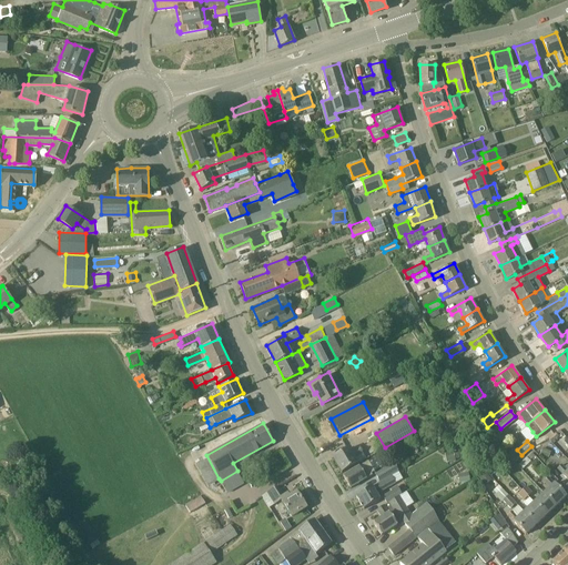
[(540,452),(548,455),(551,449),(543,445),(540,452)]
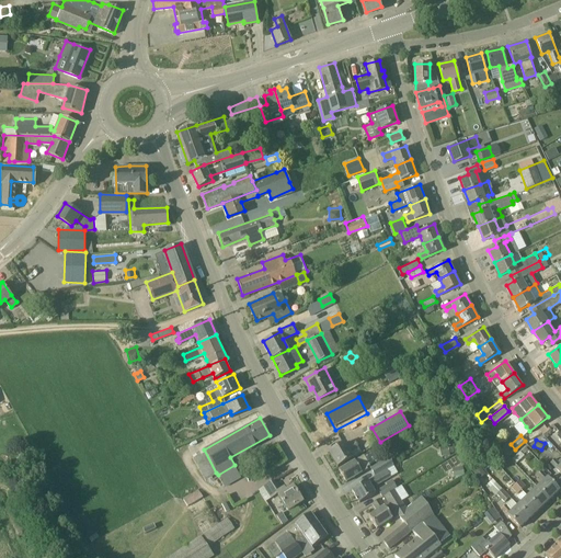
[(358,445),(355,441),(346,445),(344,441),(329,450),(338,466),(353,457),(350,451),(358,445)]
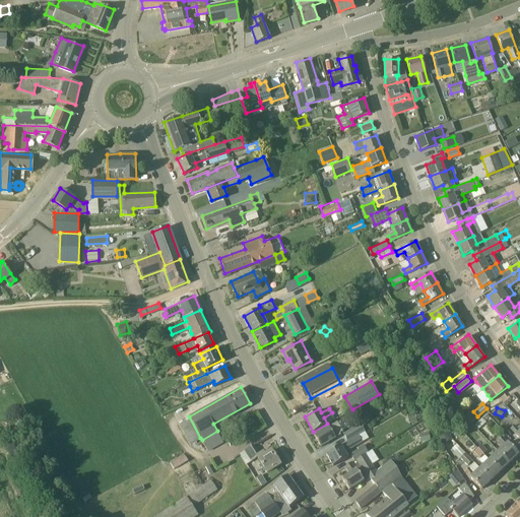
[(415,411),(407,412),(408,421),(416,419),(416,417),(415,412),(415,411)]
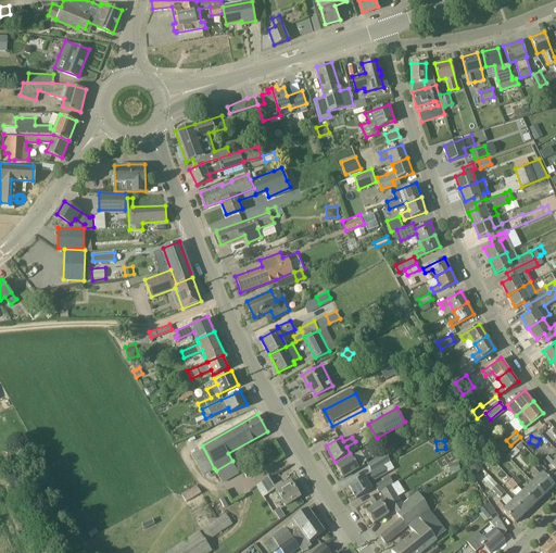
[(367,462),(371,469),(390,459),(386,451),(367,462)]
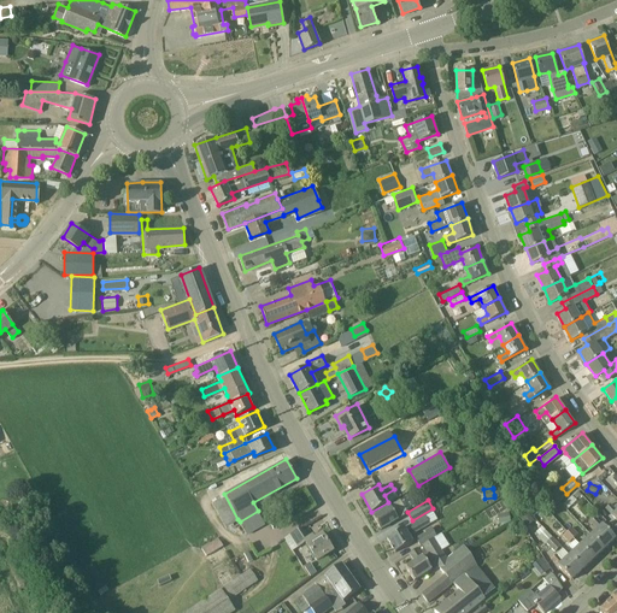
[(616,508),(616,510),(610,502),(606,506),(612,513),(616,519),(616,508)]
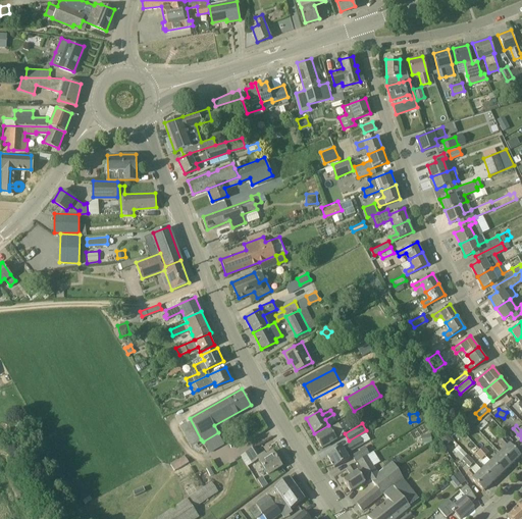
[(343,434),(342,433),(345,431),(342,426),(333,431),(330,427),(315,435),(322,447),(343,434)]
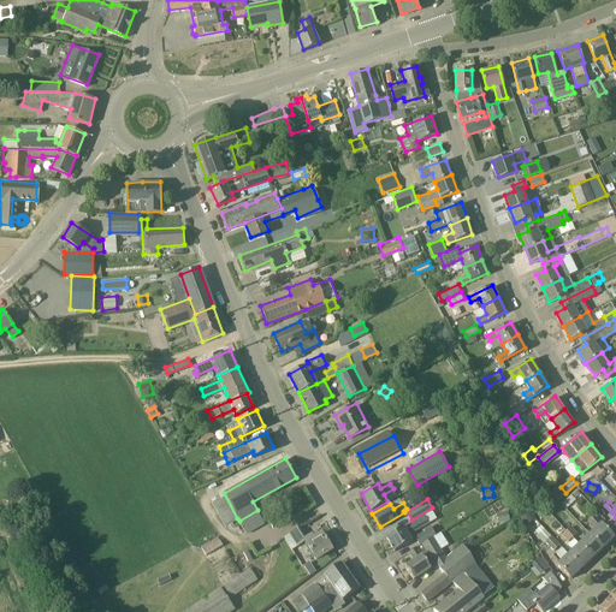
[(519,515),(526,523),(533,517),(526,507),(519,515)]
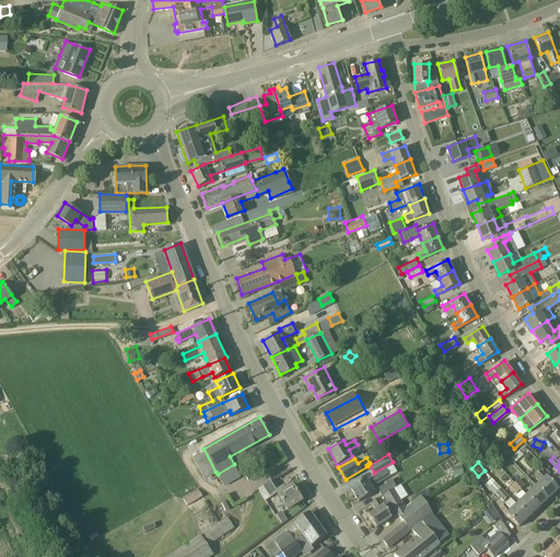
[(453,474),(464,472),(462,463),(452,465),(453,474)]
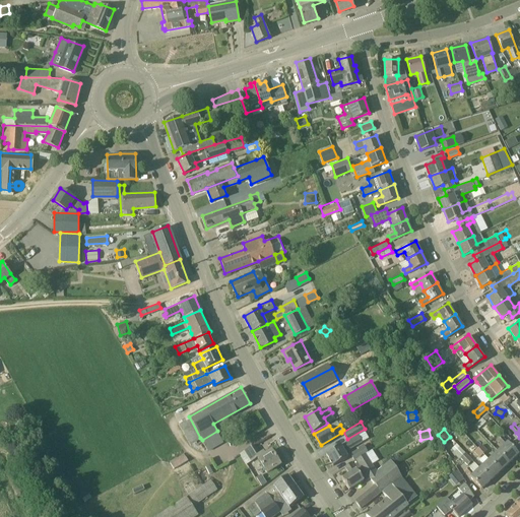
[(362,441),(359,435),(347,440),(326,452),(333,464),(347,456),(344,450),(362,441)]
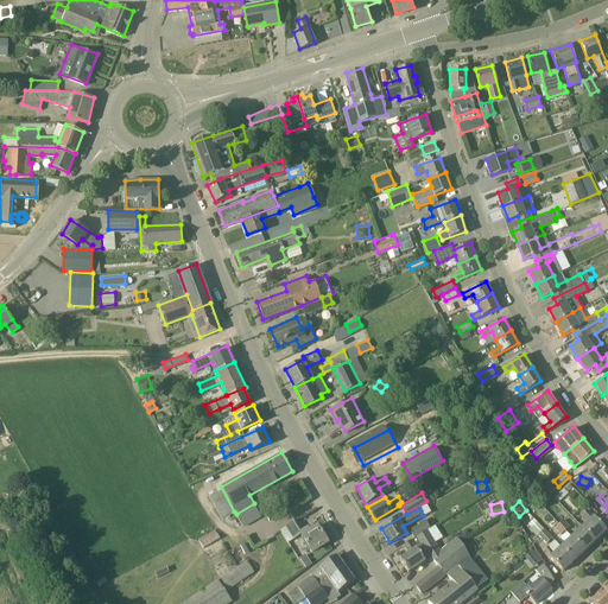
[(583,526),(595,539),(606,528),(587,508),(583,513),(589,519),(583,526)]
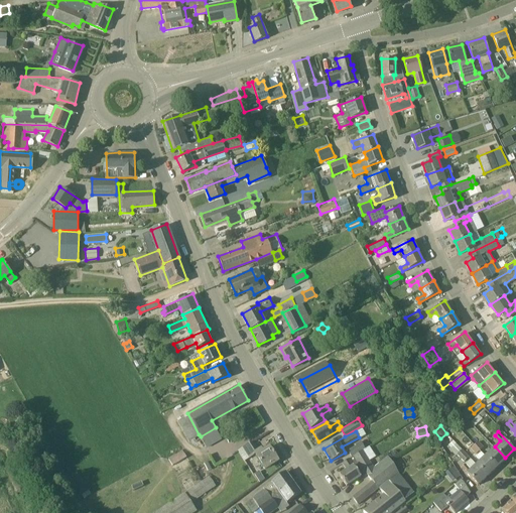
[(362,449),(365,446),(361,439),(355,442),(356,443),(347,447),(352,456),(363,450),(362,449)]
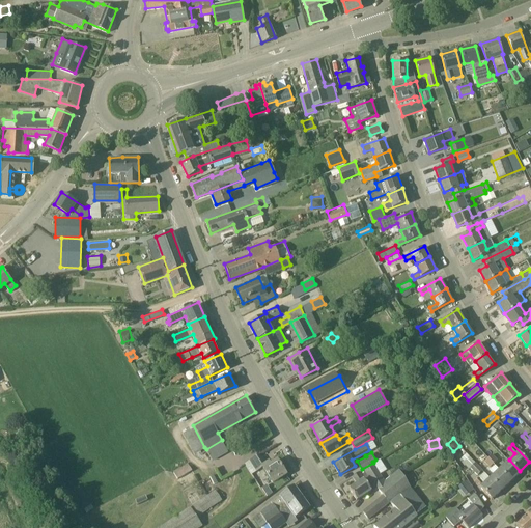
[(498,459),(492,452),(487,456),(494,462),(498,459)]
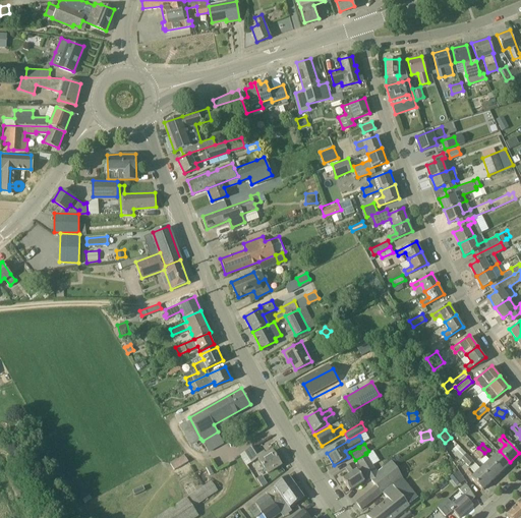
[(281,463),(272,450),(266,454),(264,452),(261,454),(254,445),(246,451),(252,460),(257,456),(264,466),(268,471),(281,463)]
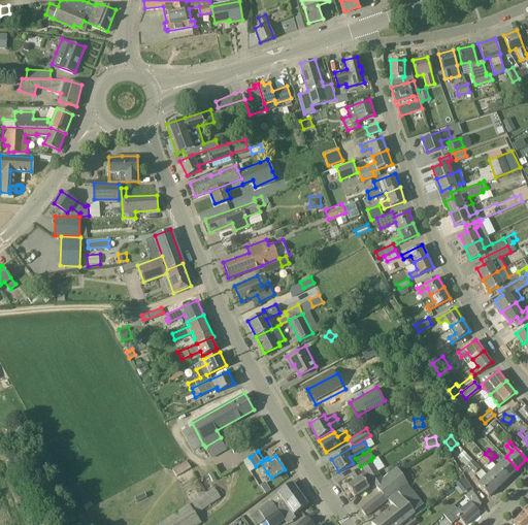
[(480,465),(466,452),(460,458),(466,464),(467,463),(474,470),(480,465)]
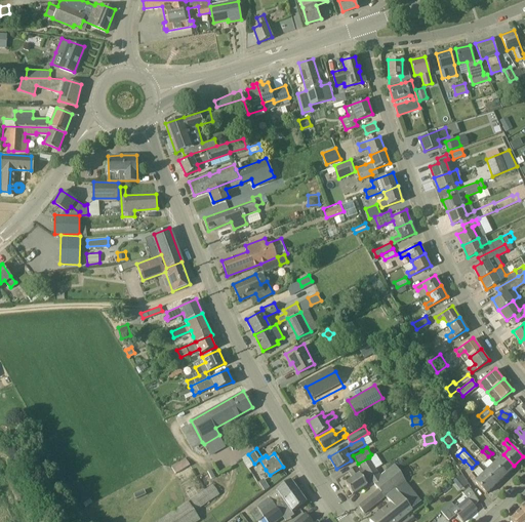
[(488,456),(482,451),(479,454),(484,460),(488,456)]
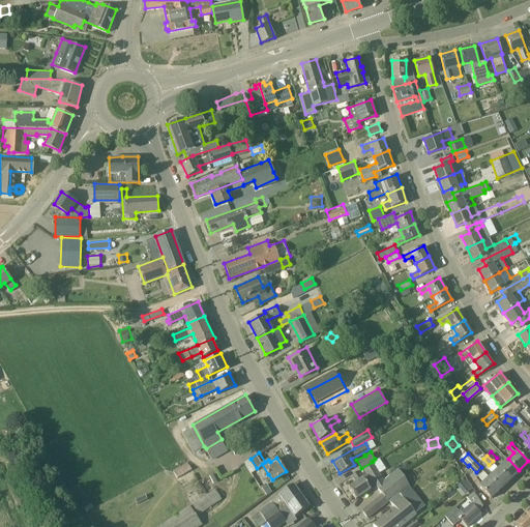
[(519,470),(508,459),(498,467),(509,479),(519,470)]
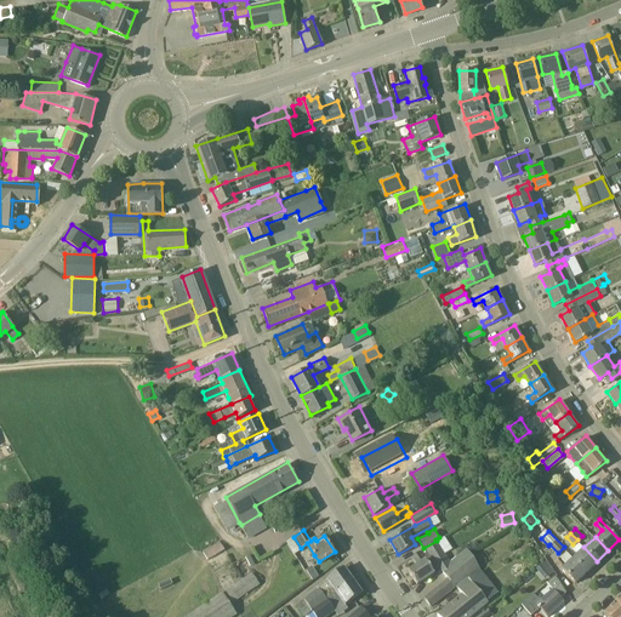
[(218,538),(201,549),(208,558),(224,548),(218,538)]
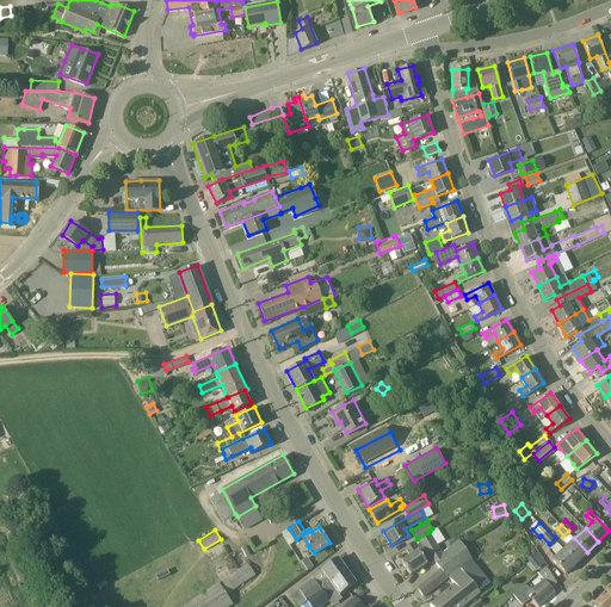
[(417,539),(413,540),(413,542),(406,546),(411,555),(402,561),(411,573),(426,562),(419,550),(424,547),(432,561),(434,559),(442,568),(418,587),(424,595),(432,588),(448,576),(471,558),(458,538),(442,551),(430,532),(417,539)]
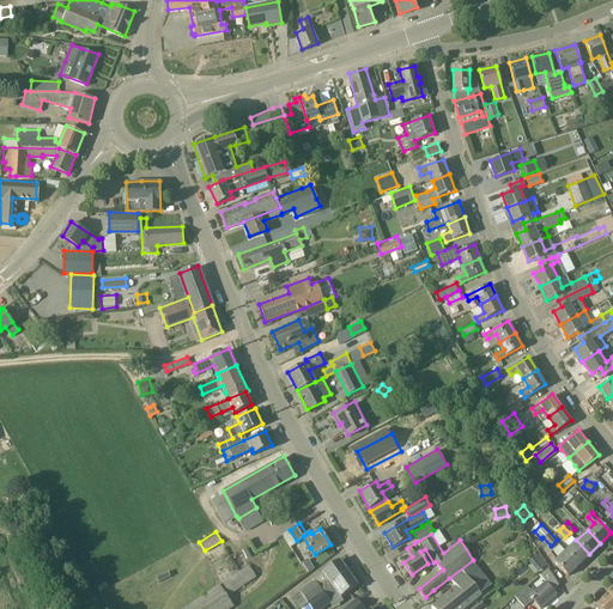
[(578,564),(589,554),(576,540),(565,550),(578,564)]
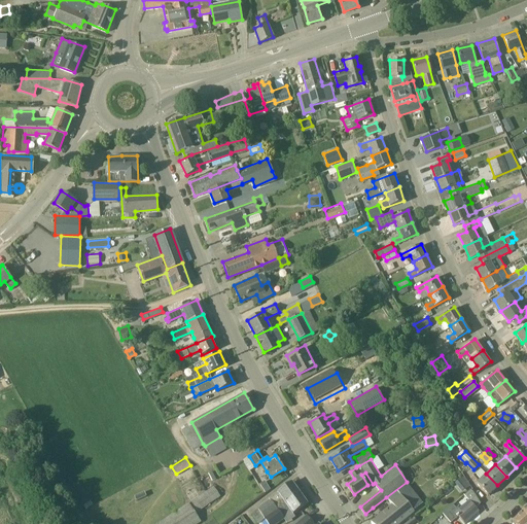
[(475,473),(471,477),(477,482),(488,494),(497,485),(486,474),(481,479),(475,473)]
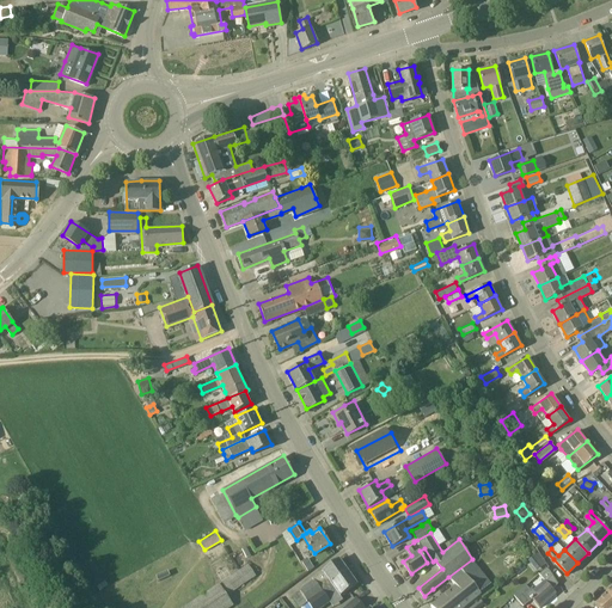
[(536,551),(528,557),(537,567),(544,562),(536,551)]
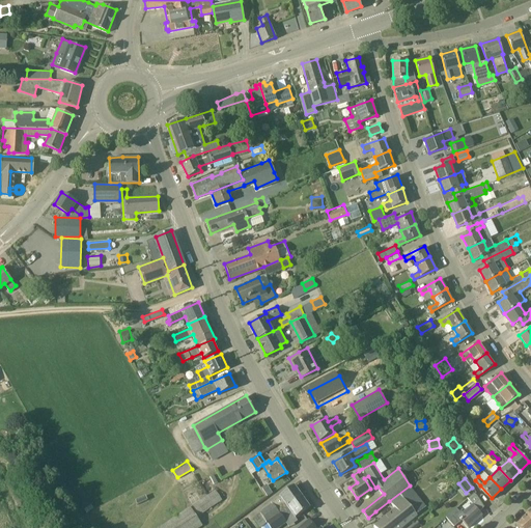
[(302,496),(294,484),(280,495),(272,500),(272,502),(259,511),(260,512),(254,517),(260,525),(267,521),(275,516),(302,496)]
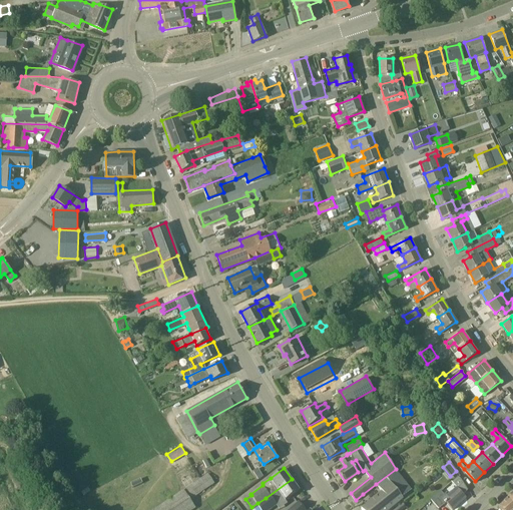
[(214,482),(208,472),(184,488),(151,509),(188,509),(195,506),(190,498),(214,482)]
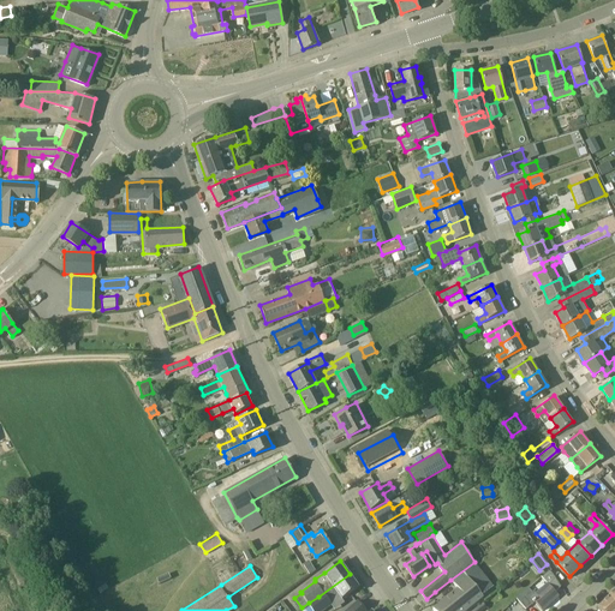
[(536,591),(533,588),(532,589),(532,591),(527,595),(532,601),(533,599),(542,609),(559,594),(553,587),(557,582),(549,570),(542,576),(547,581),(536,591)]
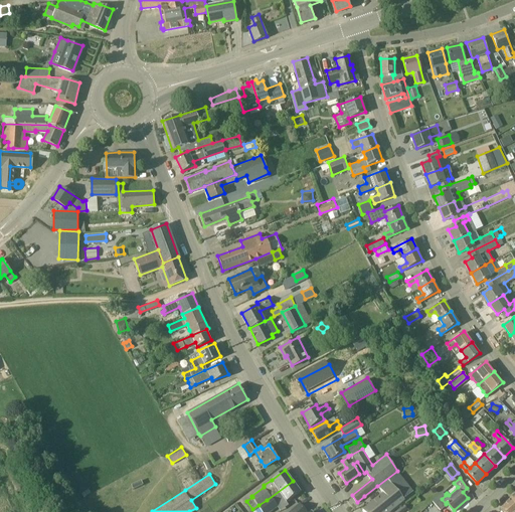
[(388,479),(379,486),(383,492),(362,509),(365,511),(386,511),(404,499),(388,479)]
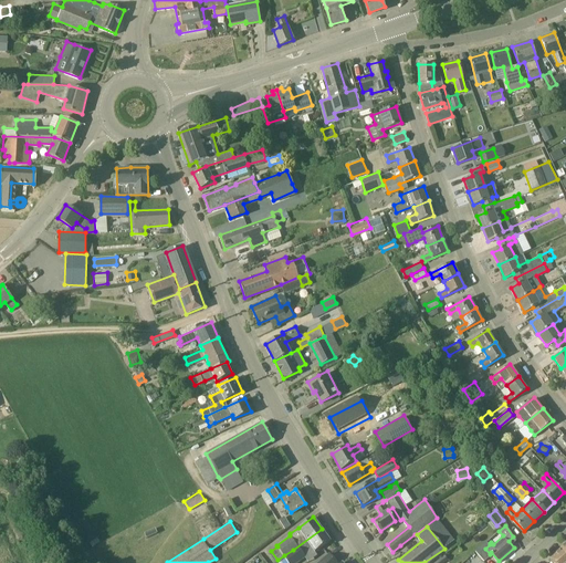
[(322,529),(293,550),(284,555),(289,562),(290,562),(303,554),(302,552),(311,545),(315,551),(329,540),(322,529)]
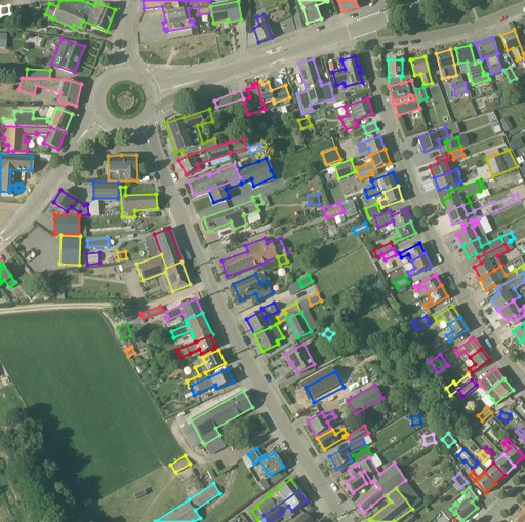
[(450,509),(454,505),(454,504),(451,500),(441,510),(449,519),(454,514),(450,509)]
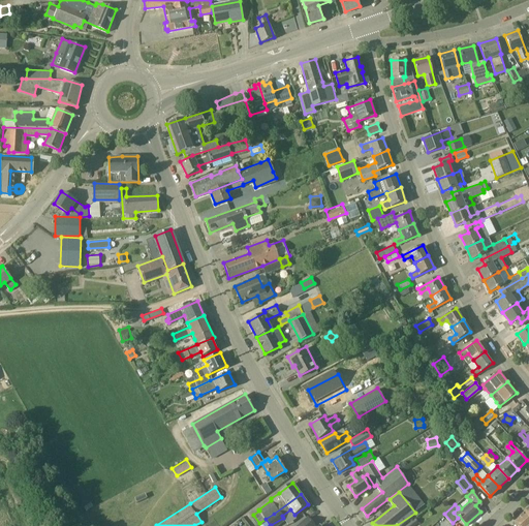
[(528,525),(528,516),(524,511),(514,521),(518,524),(516,525),(528,525)]
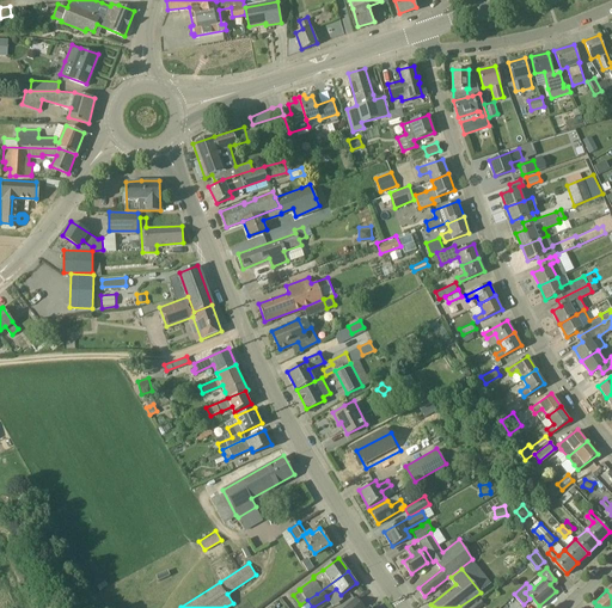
[(343,607),(366,607),(367,607),(357,596),(343,607)]
